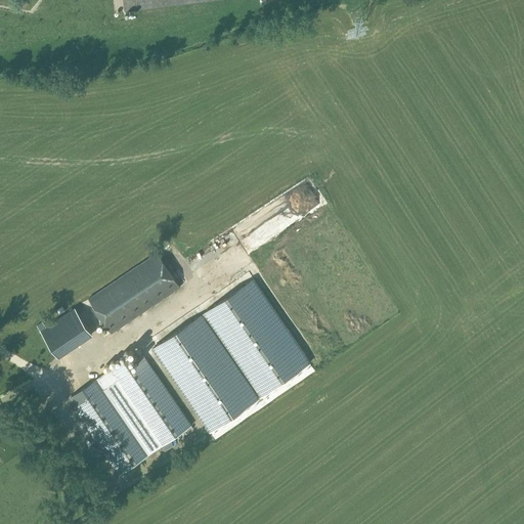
[(214,0),(123,0),(125,12),(214,0)]
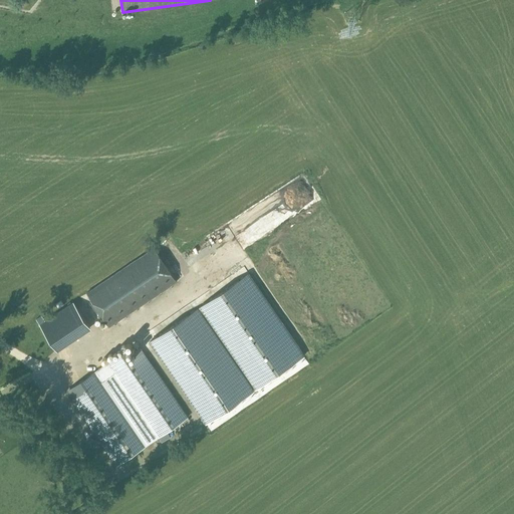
[(86,293),(109,326),(177,281),(155,248),(86,293)]
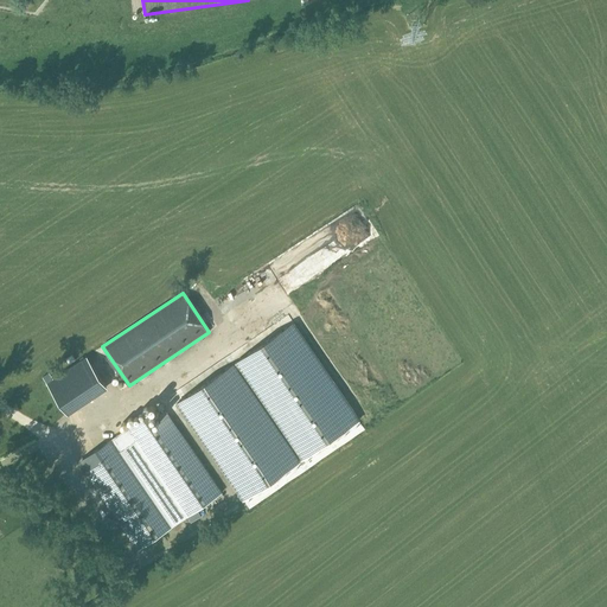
[(359,420),(293,323),(176,403),(242,500),(359,420)]
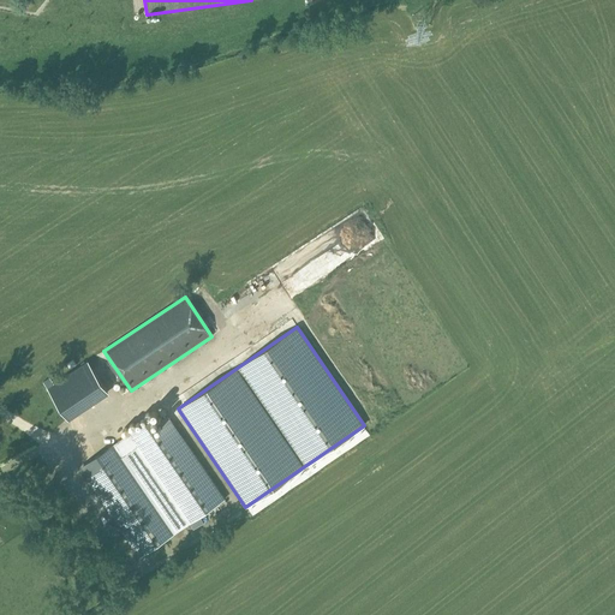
[(47,388),(70,421),(109,393),(89,362),(47,388)]
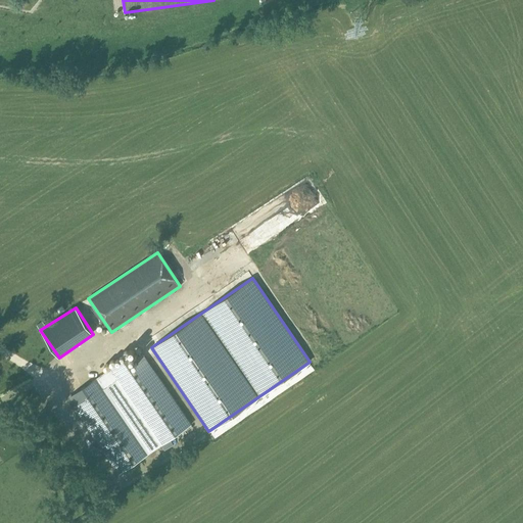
[(79,390),(66,398),(73,407),(119,474),(151,453),(159,446),(192,424),(146,358),(134,366),(128,357),(79,390)]
